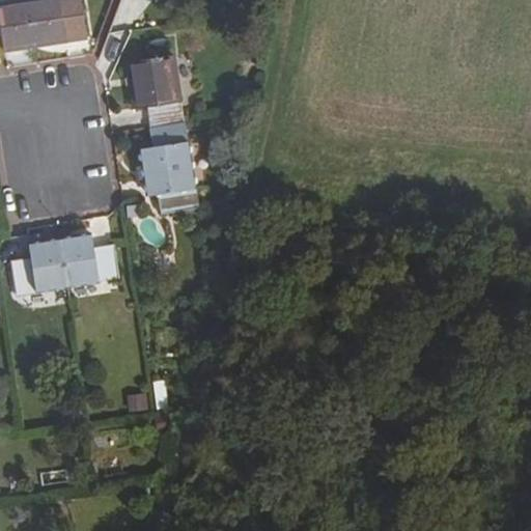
[(36,46),(29,0),(16,0),(0,2),(0,42),(1,51),(36,46)]
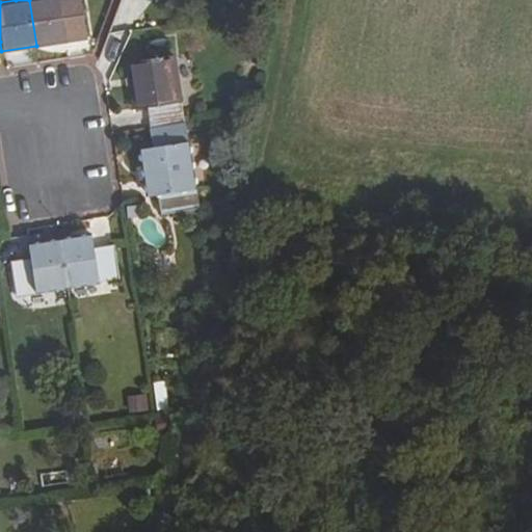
[(83,25),(79,0),(29,0),(36,46),(68,42),(85,40),(83,25)]
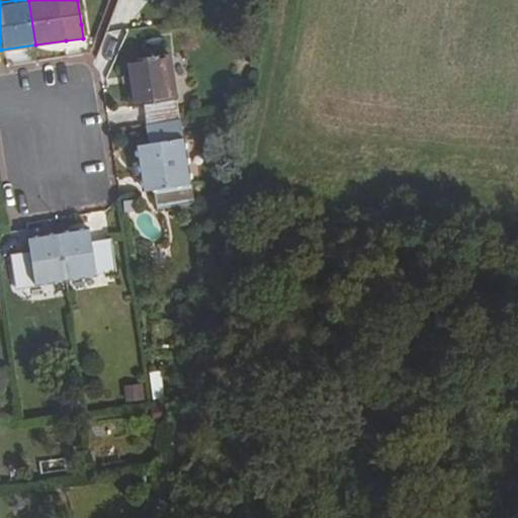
[(178,119),(169,55),(124,62),(132,105),(142,104),(145,125),(178,119)]
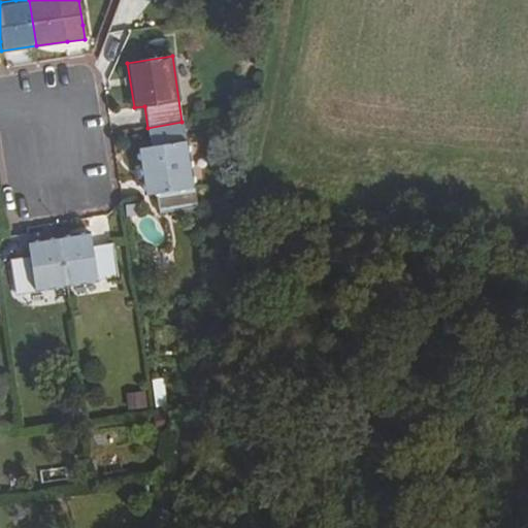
[(194,204),(185,142),(182,122),(147,128),(136,129),(140,150),(141,163),(144,177),(146,194),(158,192),(160,209),(194,204)]
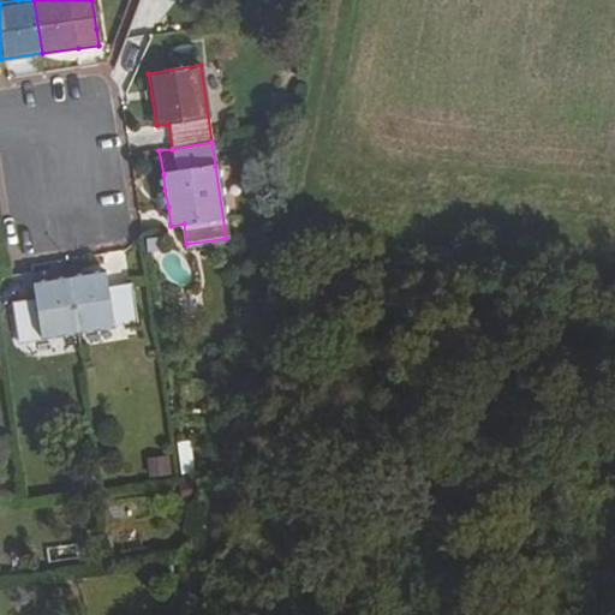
[(168,207),(165,190),(157,190),(160,208),(168,207)]
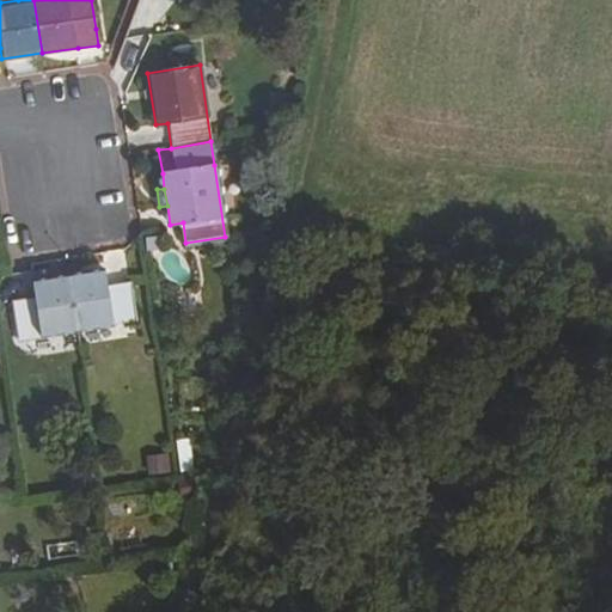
[(105,283),(103,269),(69,274),(77,330),(133,322),(127,281),(105,283)]
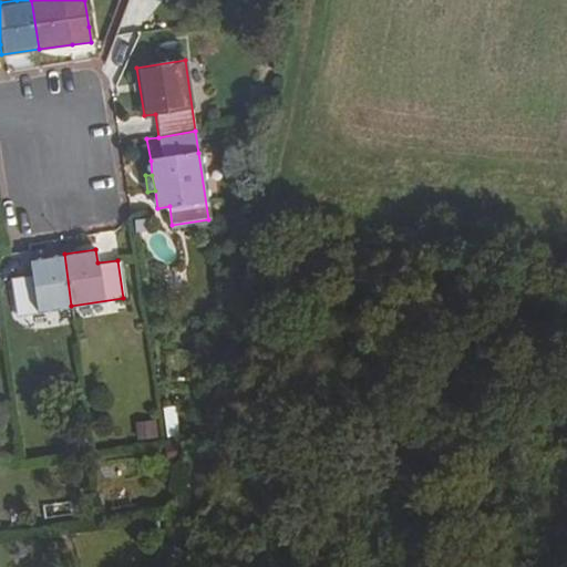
[(71,306),(63,254),(28,259),(31,274),(9,277),(14,315),(71,306)]
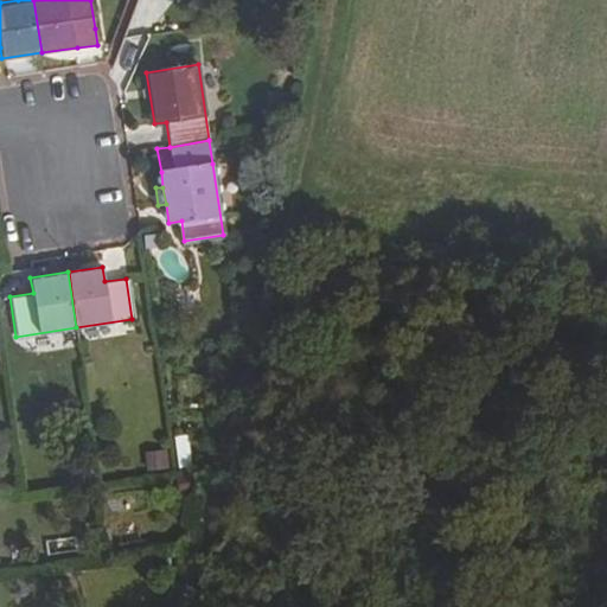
[(189,464),(184,435),(176,435),(179,465),(189,464)]
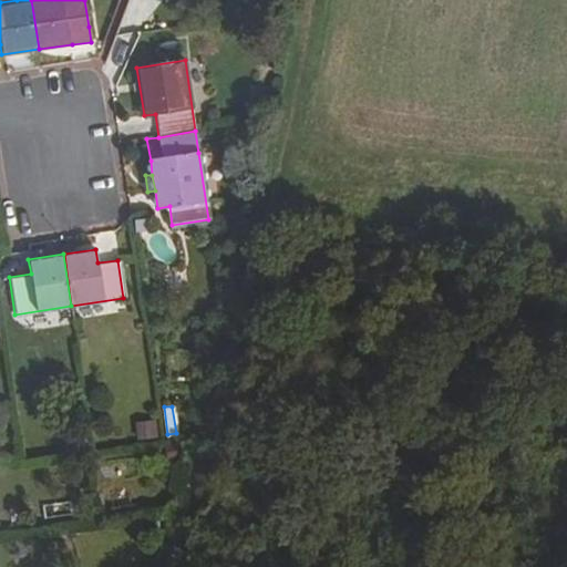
[(158,437),(156,421),(136,423),(138,440),(158,437)]
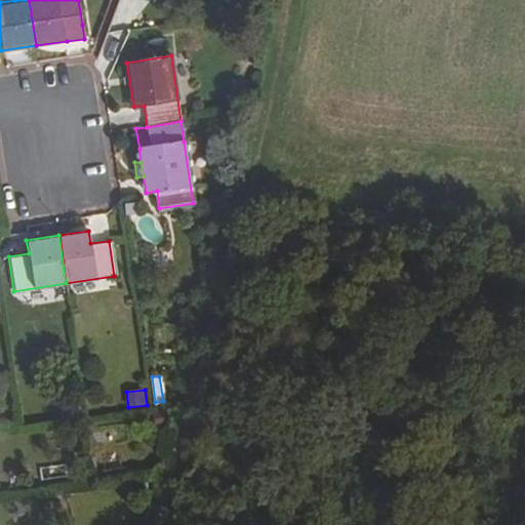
[(167,425),(164,411),(153,412),(155,426),(167,425)]
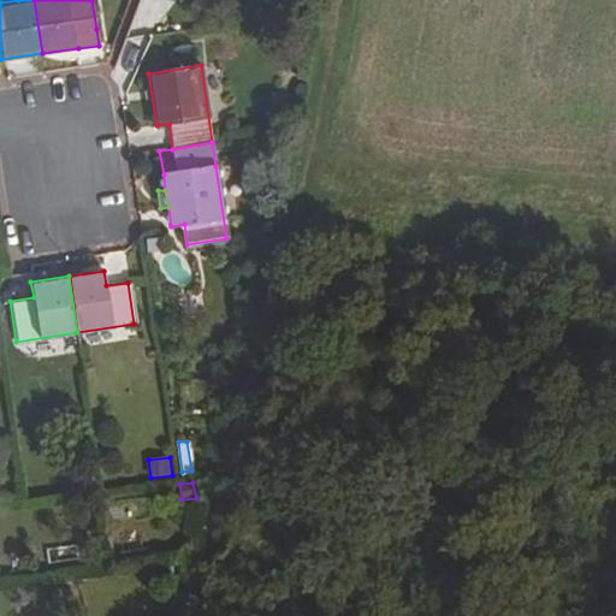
[(172,580),(170,568),(155,570),(158,582),(172,580)]
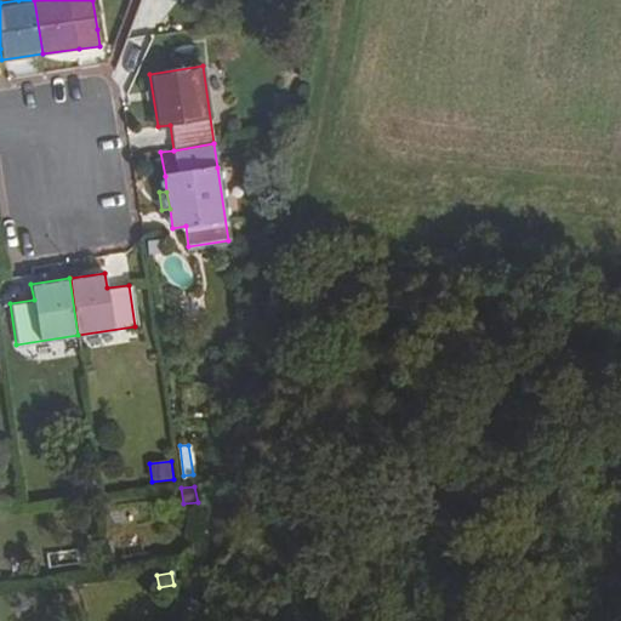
All buildings are outlined.
